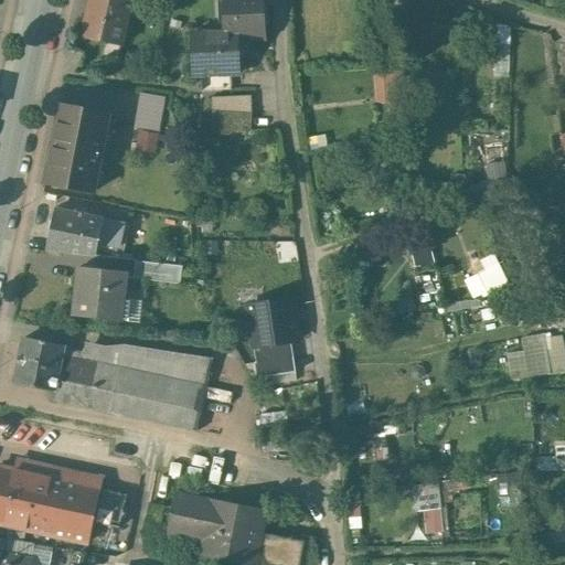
[(127,0),(88,0),(81,35),(107,41),(109,30),(121,33),(127,0)]
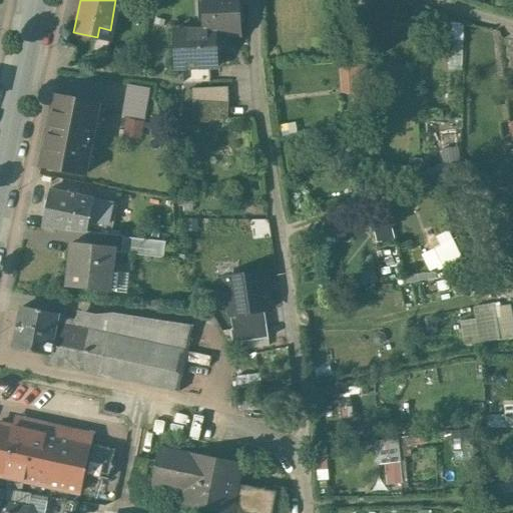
[(195,0),(196,19),(203,19),(203,27),(215,27),(215,33),(238,32),(237,20),(241,20),(241,4),(236,4),(236,0),(195,0)]
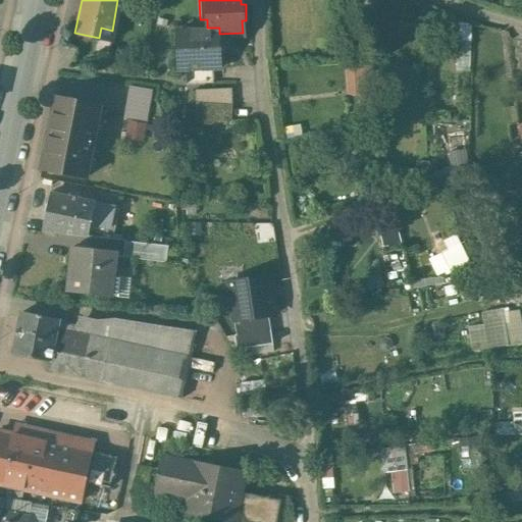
[(471,25),(451,24),(450,39),(470,40),(471,25)]
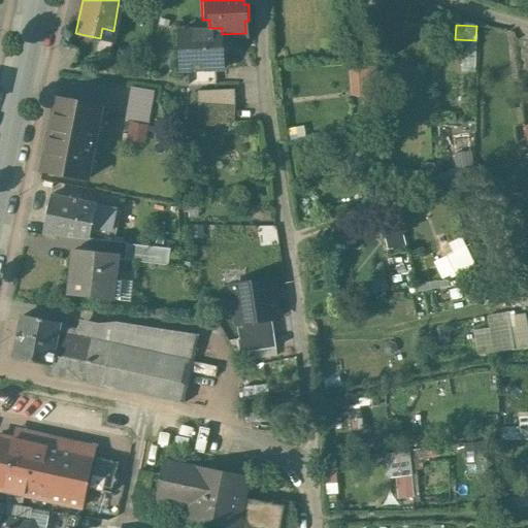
[(222,28),(209,28),(176,29),(178,69),(223,68),(222,34),(222,28)]
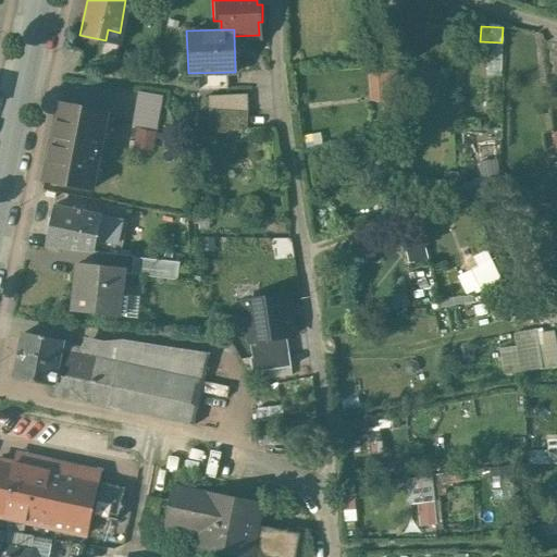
[(388,72),(368,74),(370,102),(391,101),(388,72)]
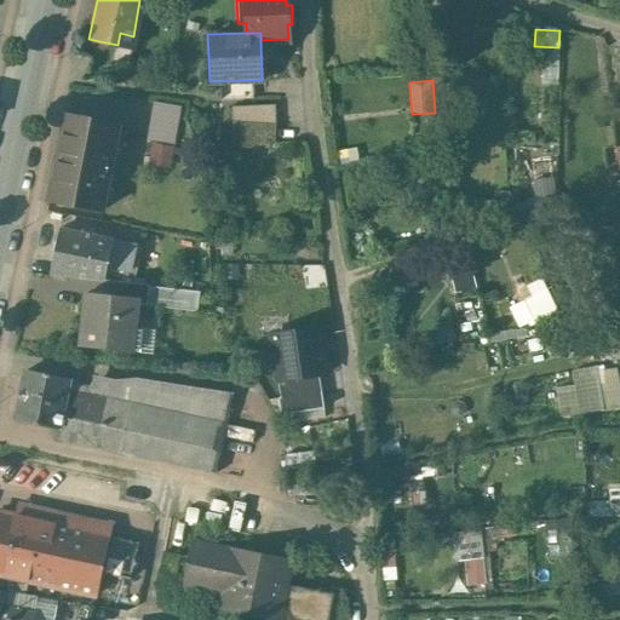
[(179,105),(153,102),(147,139),(173,143),(179,105)]
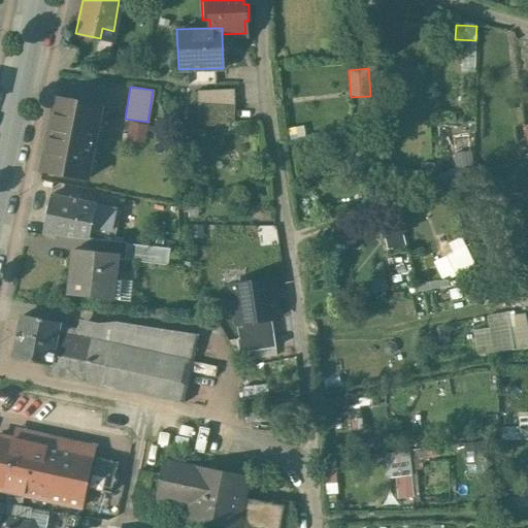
[(233,88),(196,90),(196,103),(233,104),(233,88)]
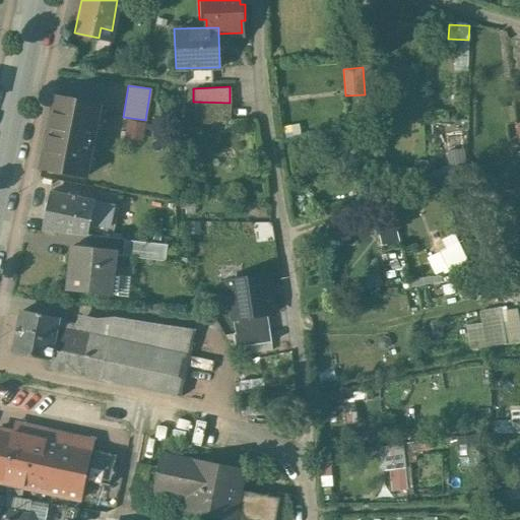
[(99,104),(54,95),(41,169),(84,176),(99,104)]
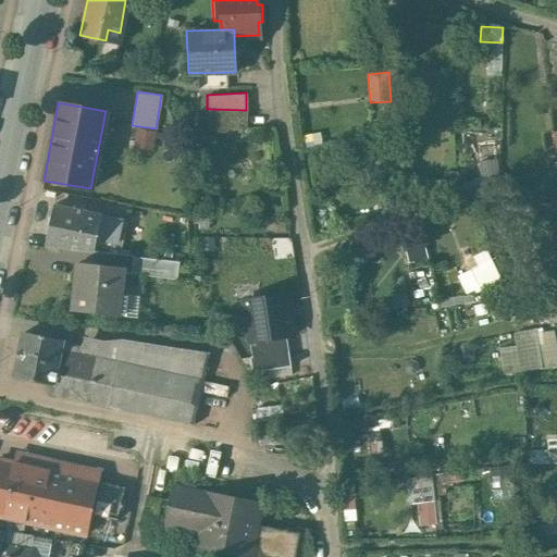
[(400,108),(385,110),(388,131),(404,128),(400,108)]
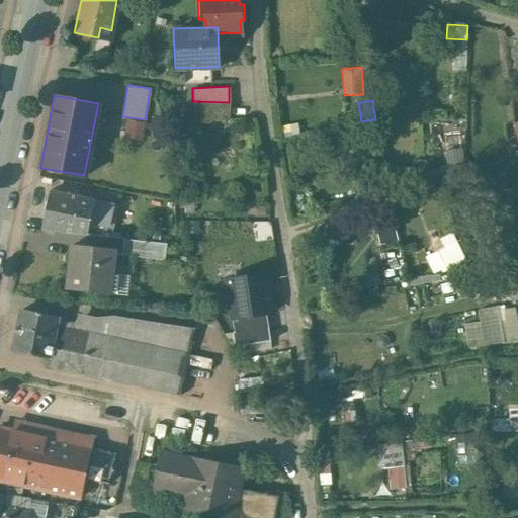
[(291,138),(290,126),(281,127),(283,139),(291,138)]
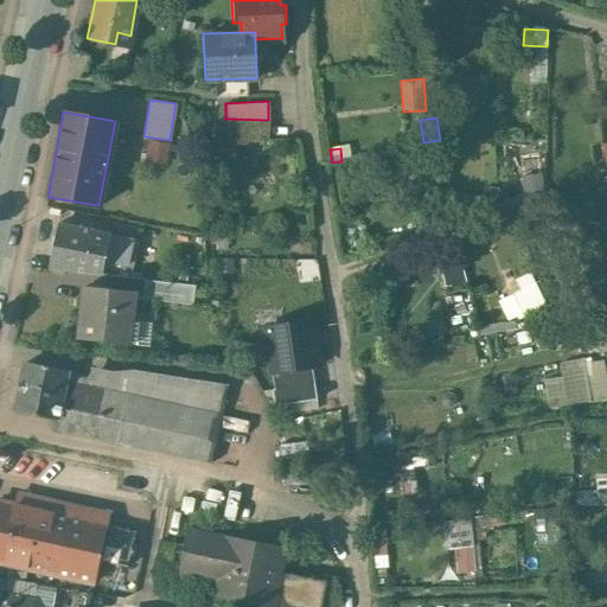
[(426,172),(422,154),(406,158),(410,176),(426,172)]
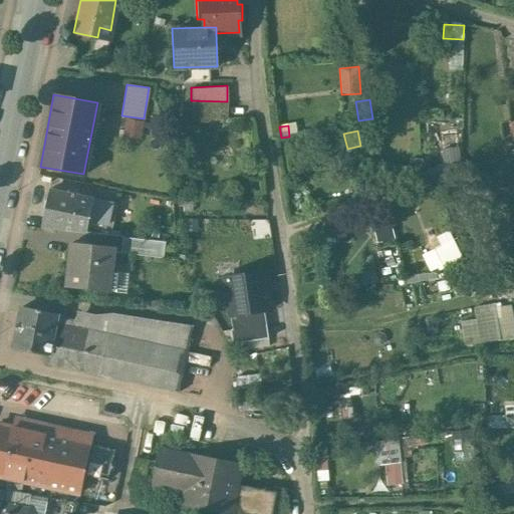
[(455,148),(430,150),(433,187),(458,184),(455,148)]
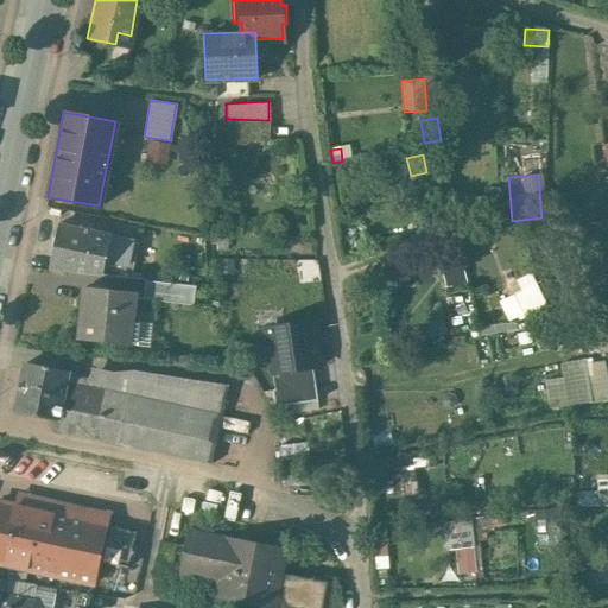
[(607,189),(580,195),(584,215),(607,210),(607,189)]
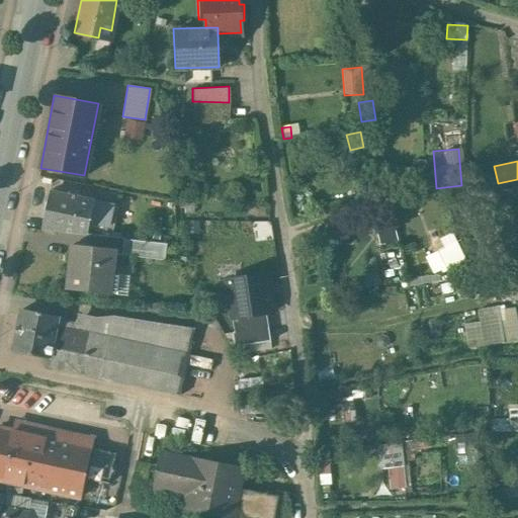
[(93,198),(50,190),(41,230),(86,235),(93,198)]
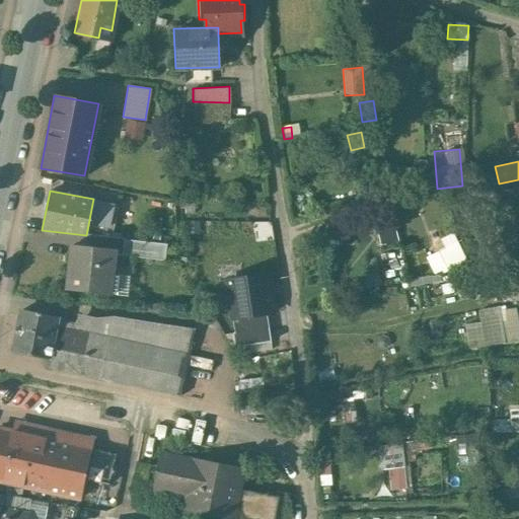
[(375,231),(379,246),(398,241),(393,225),(375,231)]
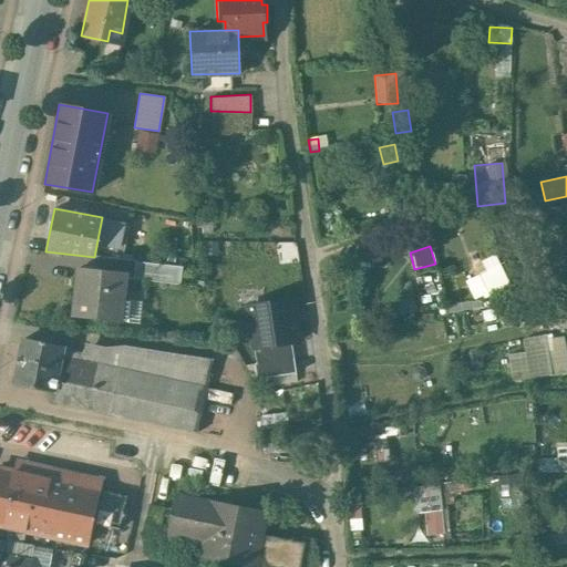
[(115,248),(103,247),(102,256),(114,257),(115,248)]
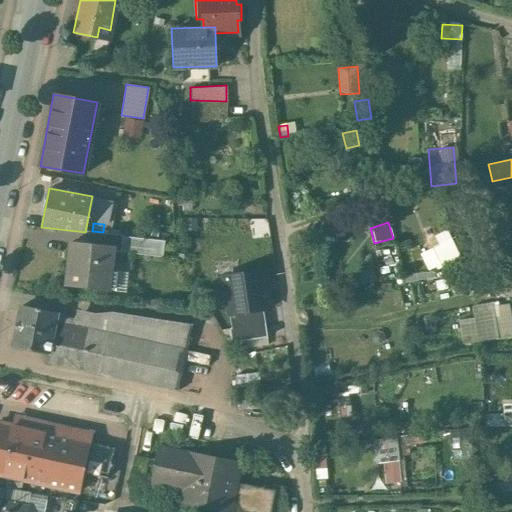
[(419,251),(425,264),(456,251),(450,237),(419,251)]
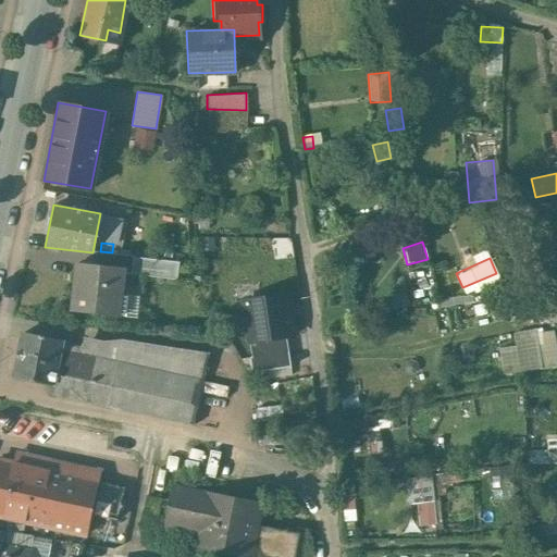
[(123,268),(76,262),(71,311),(118,314),(123,268)]
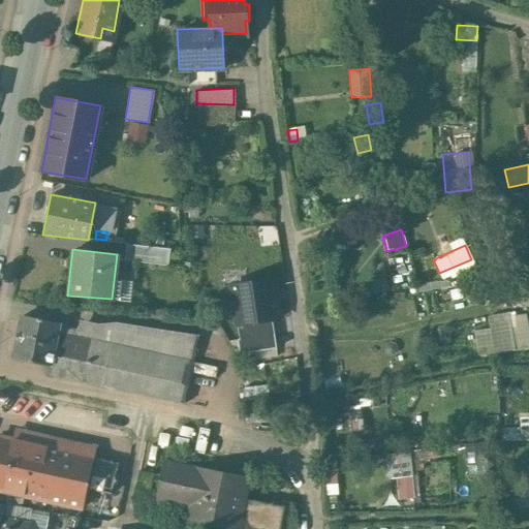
[(401,275),(392,277),(394,285),(403,283),(401,275)]
